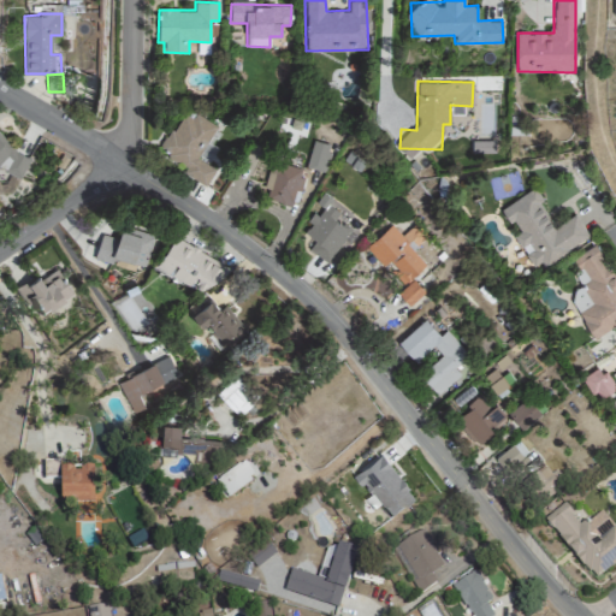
[(215,169),(197,159),(217,125),(196,113),(193,118),(182,112),(157,154),(207,183),(215,169)]
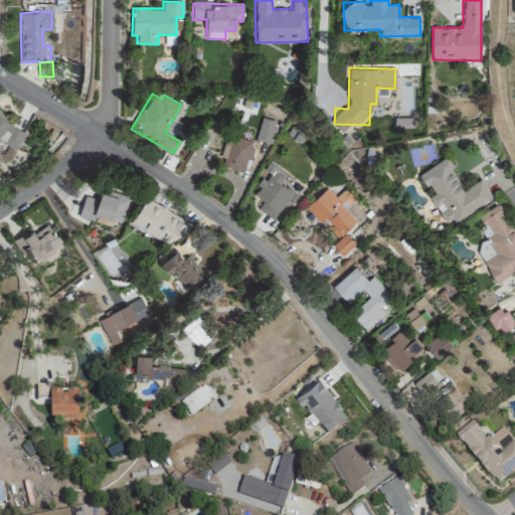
[(0,140),(2,139),(12,149),(25,138),(0,110),(0,140)]
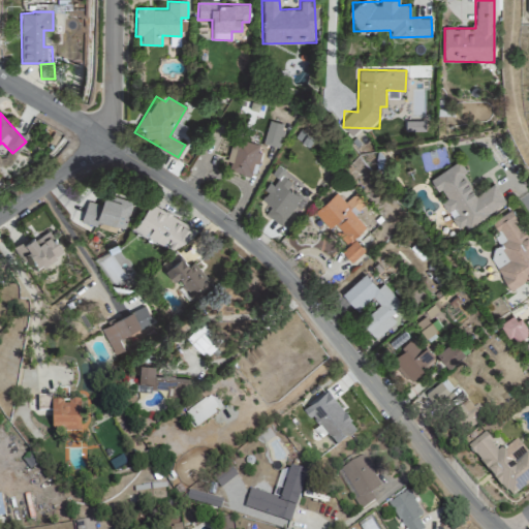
[(280,148),(284,124),(268,121),(263,145),(280,148)]
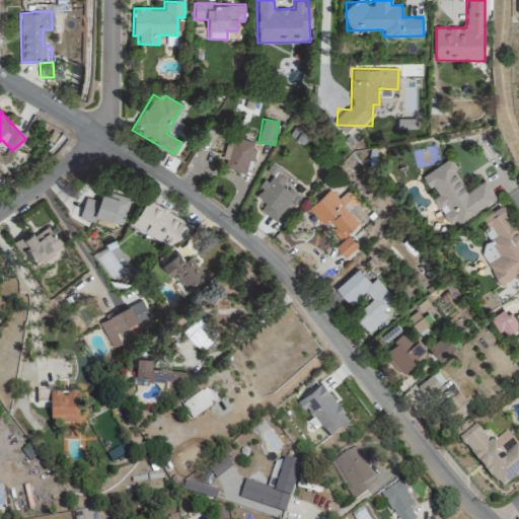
[(222,157),(228,159),(226,168),(248,174),(254,150),(252,150),(253,143),(228,136),(222,157)]
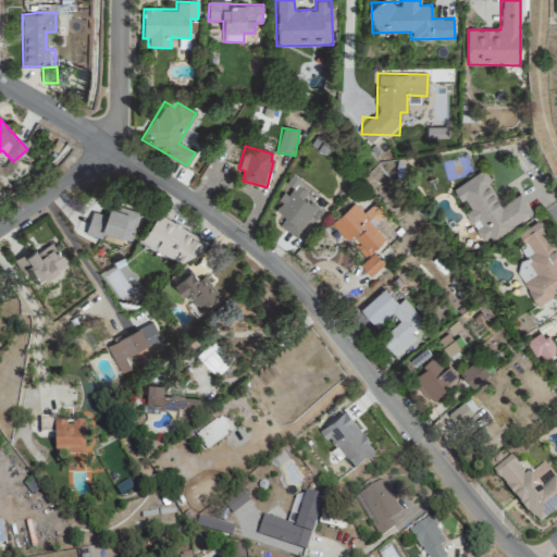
[(533,215),(520,193),(500,205),(482,170),(455,185),(468,209),(465,211),(481,240),(489,236),(491,239),(533,215)]
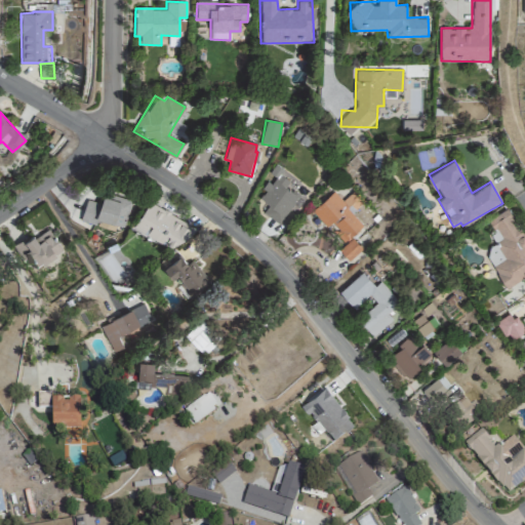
[(299,194),(286,186),(289,180),(280,174),(283,169),(275,164),(270,172),(274,175),(258,198),(269,205),(263,213),(280,225),(299,194)]
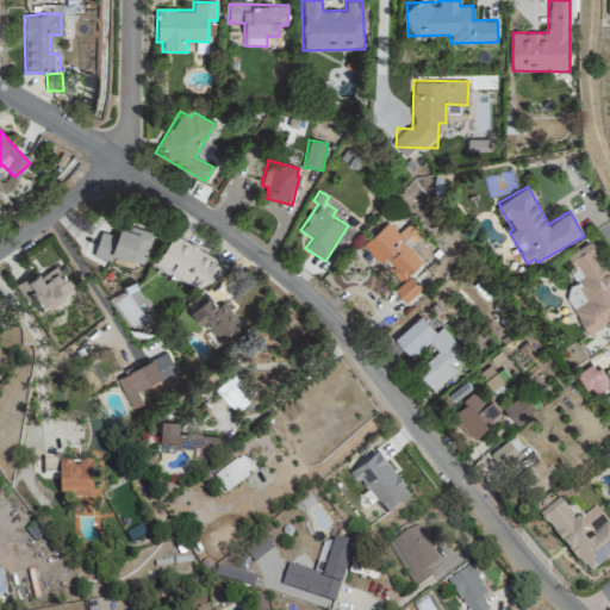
[(423,235),(411,221),(398,234),(387,222),(362,244),(379,263),(384,260),(403,280),(422,262),(409,248),(423,235)]
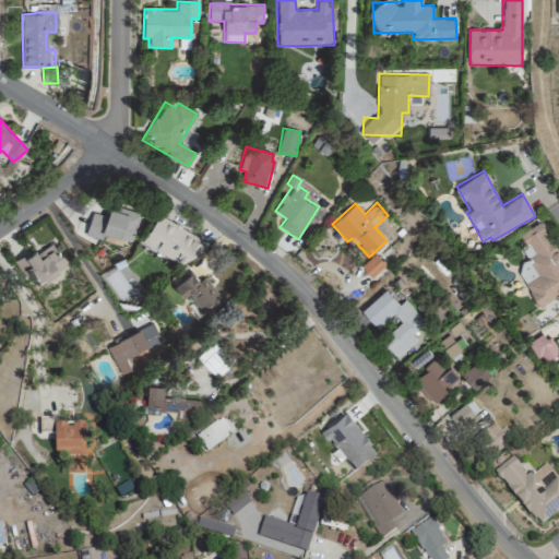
[(92,212),(85,235),(120,245),(121,239),(132,242),(141,213),(110,204),(107,216),(92,212)]
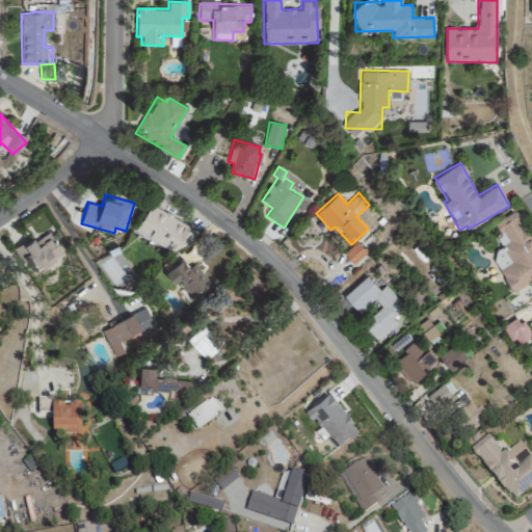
[(179,256),(194,228),(150,203),(135,231),(179,256)]
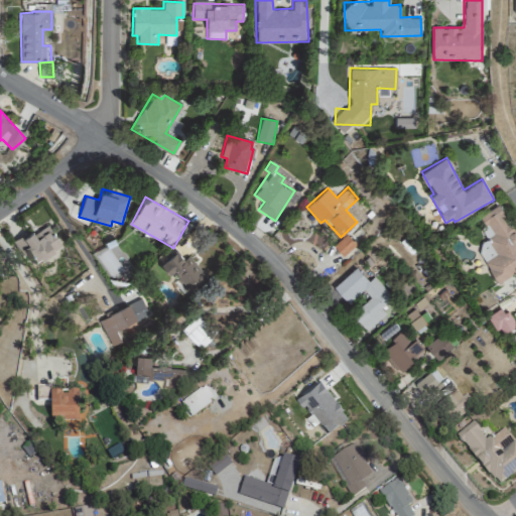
[(498,282),(515,270),(515,233),(499,205),(482,215),(488,226),(482,229),(488,239),(476,246),(498,282)]
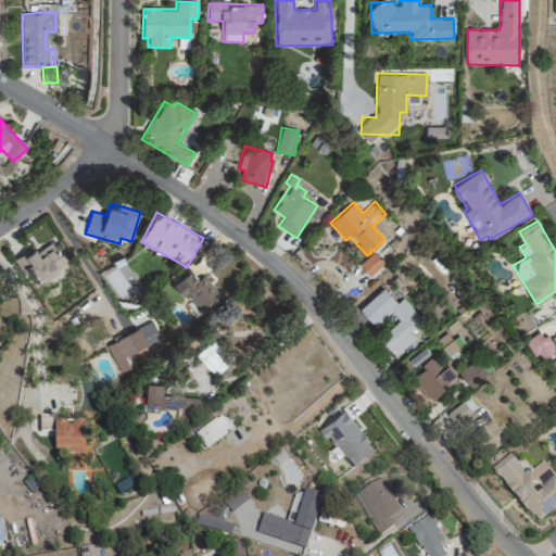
[(13,261),(24,277),(29,273),(38,286),(67,266),(51,242),(35,253),(32,248),(13,261)]
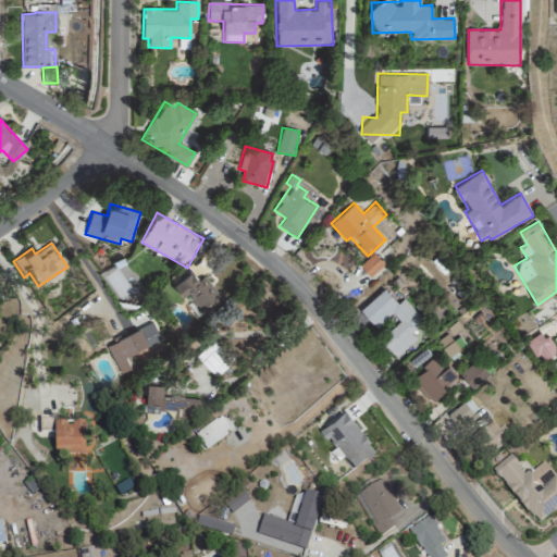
[(384,264),(374,252),(359,265),(370,277),(384,264)]
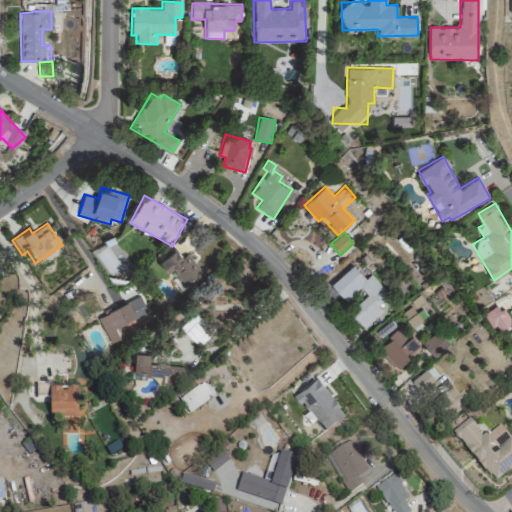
[(170,271),(185,288),(202,274),(177,245),(159,260),(169,272),(170,271)]
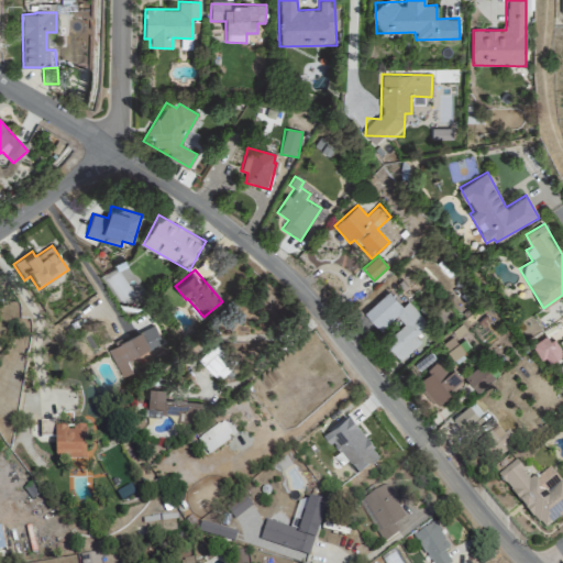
[(399,362),(420,343),(415,337),(428,326),(408,301),(401,307),(388,291),(363,312),(379,331),(396,317),(404,326),(384,343),(399,362)]
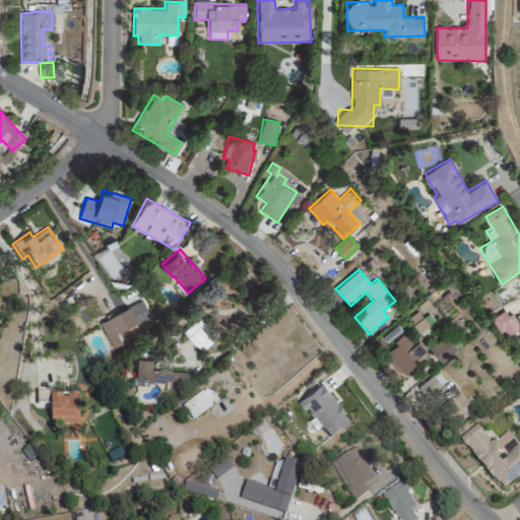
[(149,316),(142,300),(99,319),(112,347),(122,343),(116,331),(149,316)]
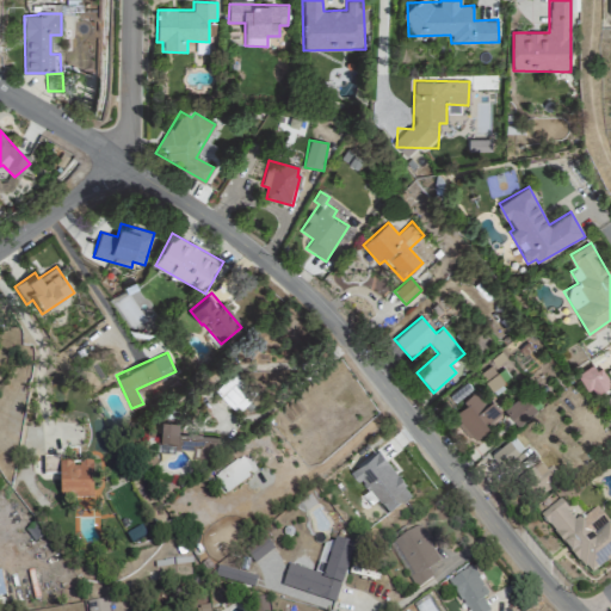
[(610,387),(597,363),(578,372),(591,396),(610,387)]
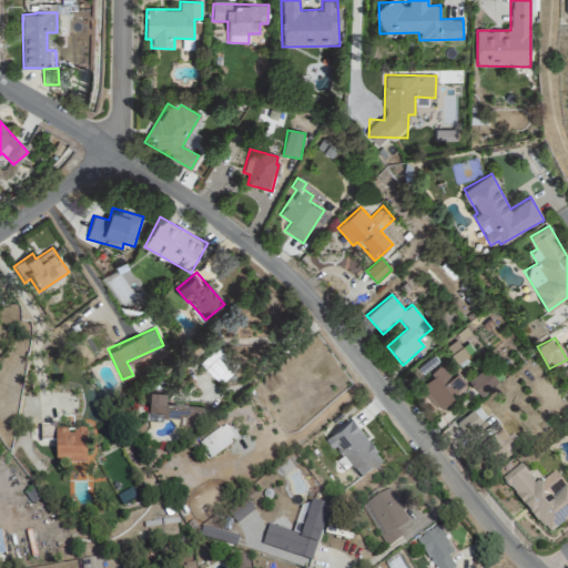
[(468,357),(456,341),(446,348),(457,365),(468,357)]
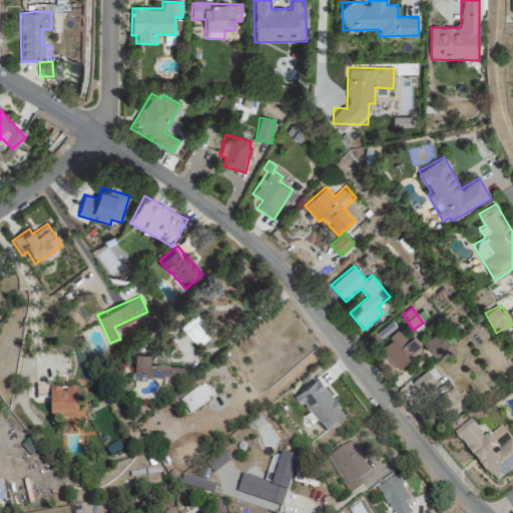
[(179,327),(198,347),(213,332),(195,313),(179,327)]
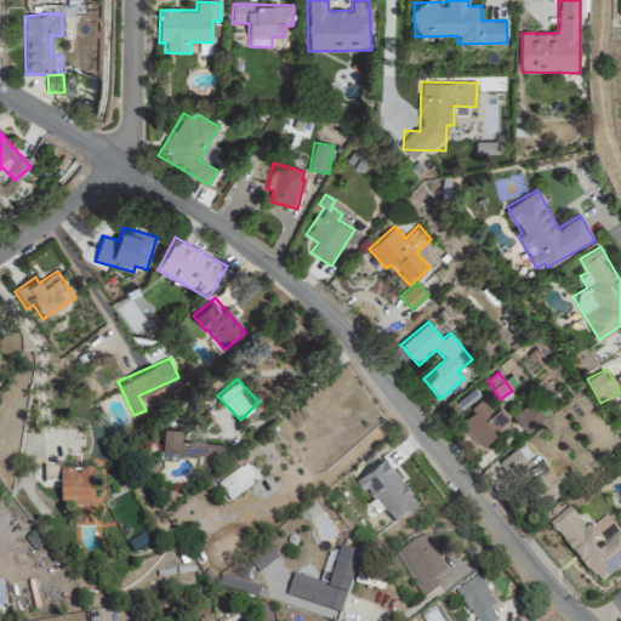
[(499,408),(494,411),(484,399),(460,420),(482,446),(511,423),(499,408)]
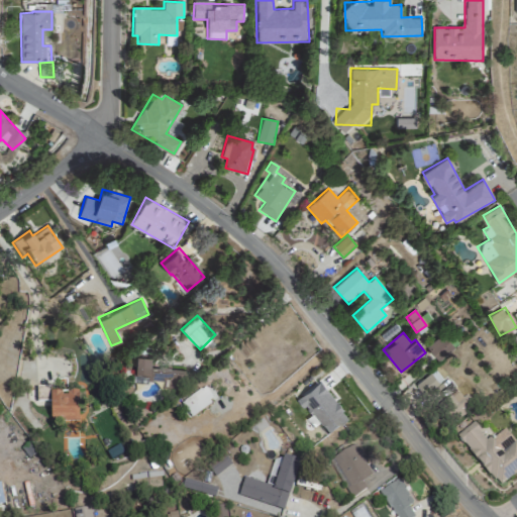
[(454,348),(442,334),(426,346),(438,362),(454,348)]
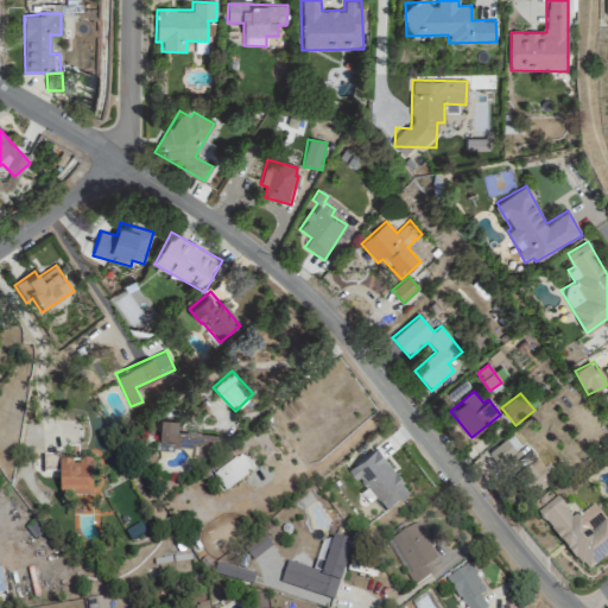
[(177,432),(177,418),(157,417),(157,448),(190,449),(190,460),(223,461),(223,434),(177,432)]
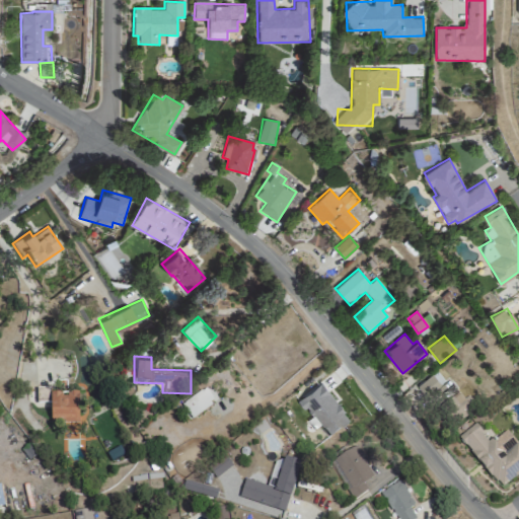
[(444,382),(436,371),(417,387),(426,397),(444,382)]
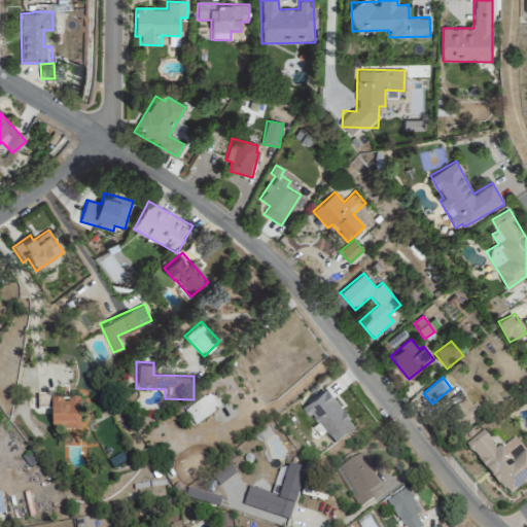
[(334,444),(355,426),(325,388),(303,407),(334,444)]
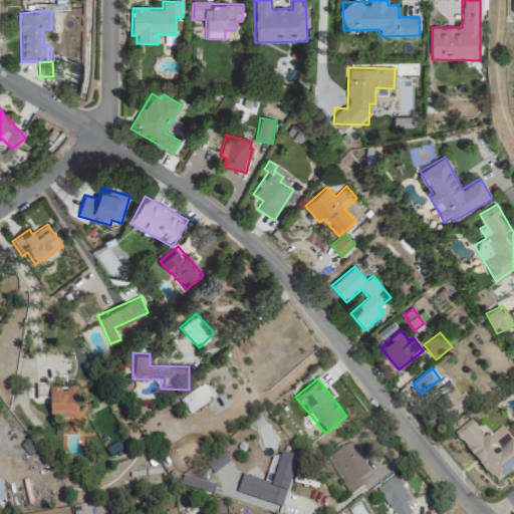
[(48,397),(49,384),(37,384),(37,396),(48,397)]
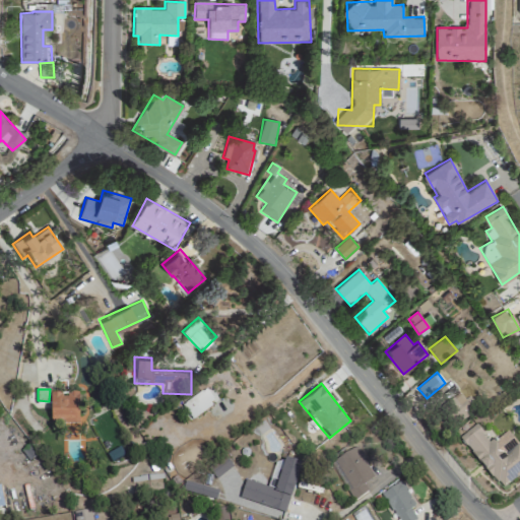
[(191,419),(214,402),(205,389),(182,406),(191,419)]
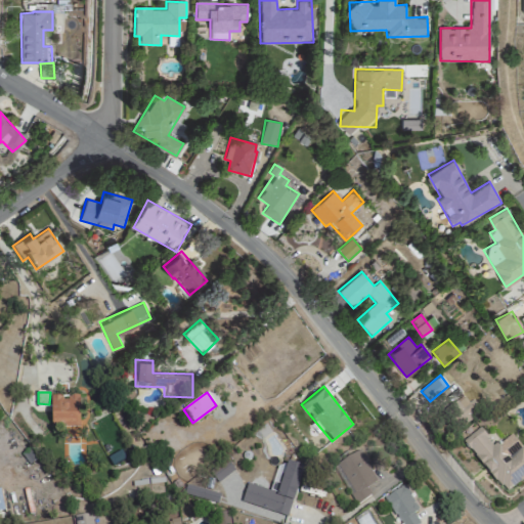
[(50,428),(79,428),(78,397),(50,397),(50,428)]
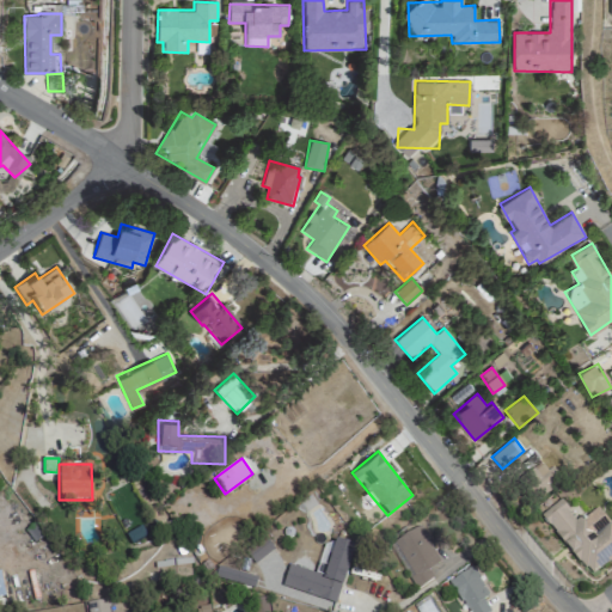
[(611,557),(611,525),(598,506),(585,516),(574,502),(567,508),(560,500),(540,514),(588,576),(611,557)]
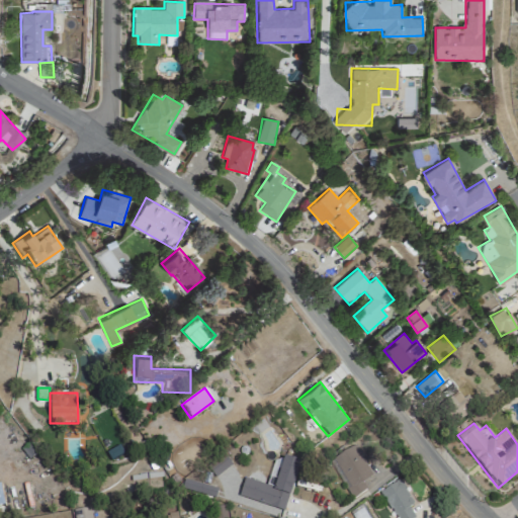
[(332,459),(354,495),(366,488),(362,483),(373,476),(353,445),(332,459)]
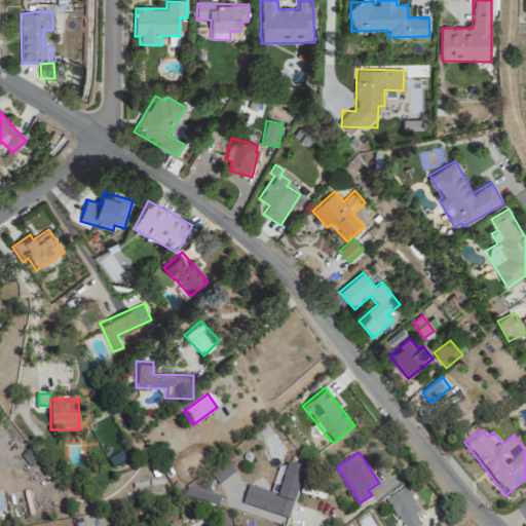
[(303,468),(286,463),(277,495),(248,486),(241,504),(289,518),(303,468)]
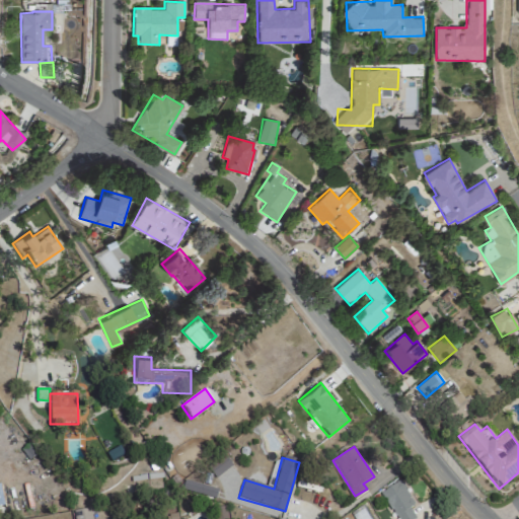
[(209,467),(214,477),(231,467),(225,458),(209,467)]
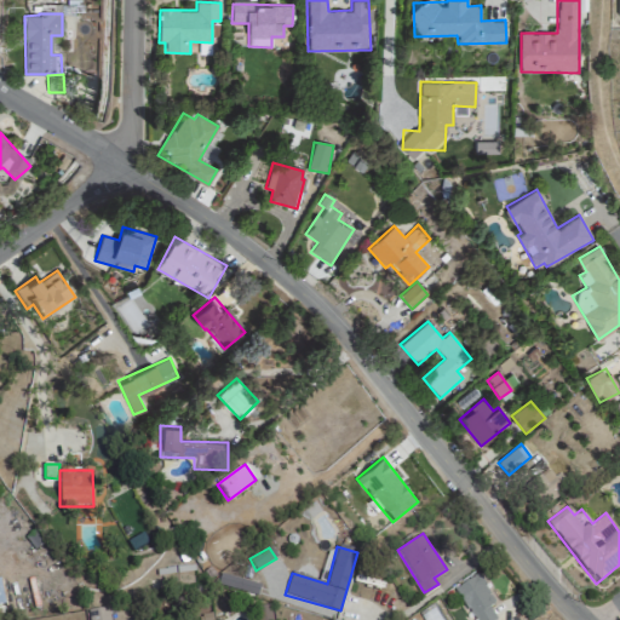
[(218,585),(234,590),(236,579),(222,574),(218,585)]
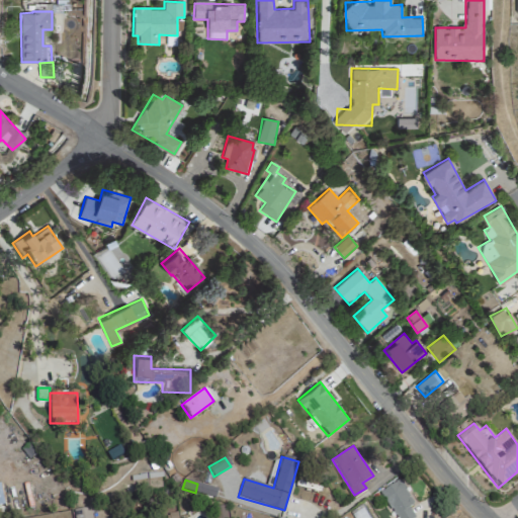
[(414,517),(408,506),(412,504),(401,481),(381,490),(395,517),(414,517)]
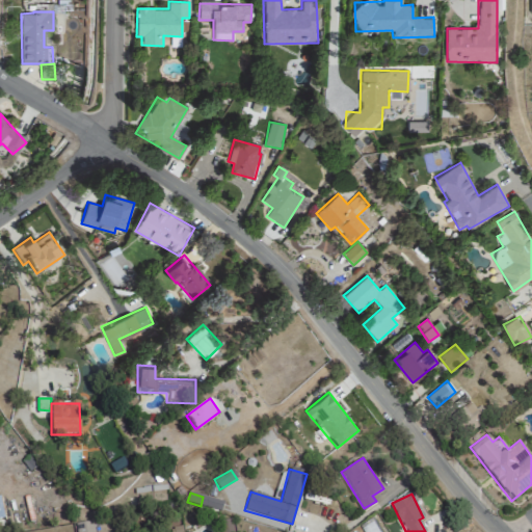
[(219,522),(220,531),(232,531),(231,520),(219,522)]
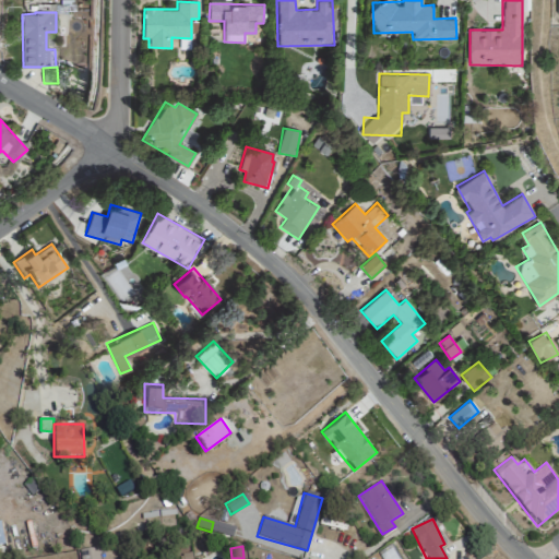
[(79,558),(98,558),(98,548),(79,549),(79,558)]
